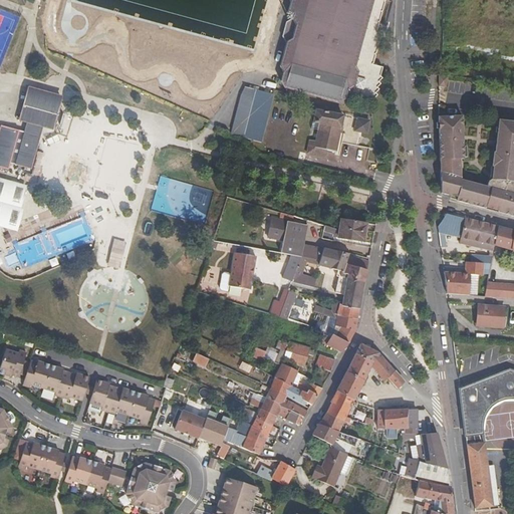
[(380,78),(379,76),(382,67),(370,64),(378,33),(376,32),(384,0),(289,0),(287,11),(292,13),(291,18),(293,23),(288,37),(284,40),(276,65),(280,73),(340,88),(338,93),(370,102),(372,102),(372,101),(373,98),(374,96),(376,94),(375,93),(377,88),(376,87),(379,83),(378,82),(380,78)]
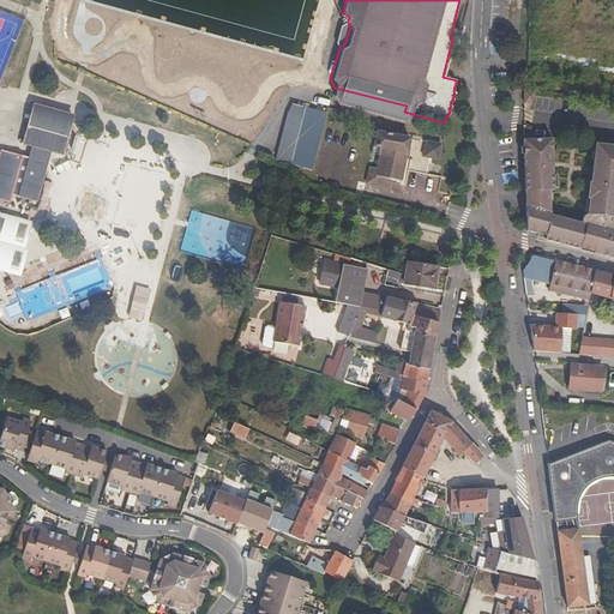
[(533,91),(523,90),(523,102),(530,103),(533,91)]
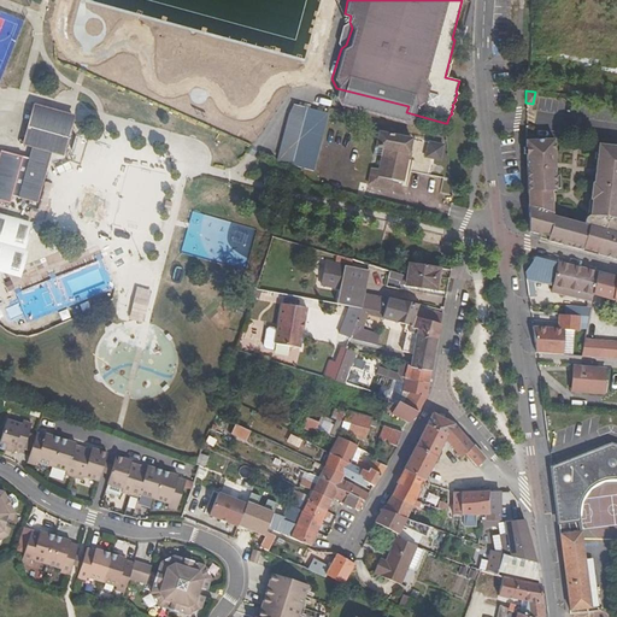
[(286,113),(270,160),(285,166),(305,110),(306,109),(293,104),(286,113)]
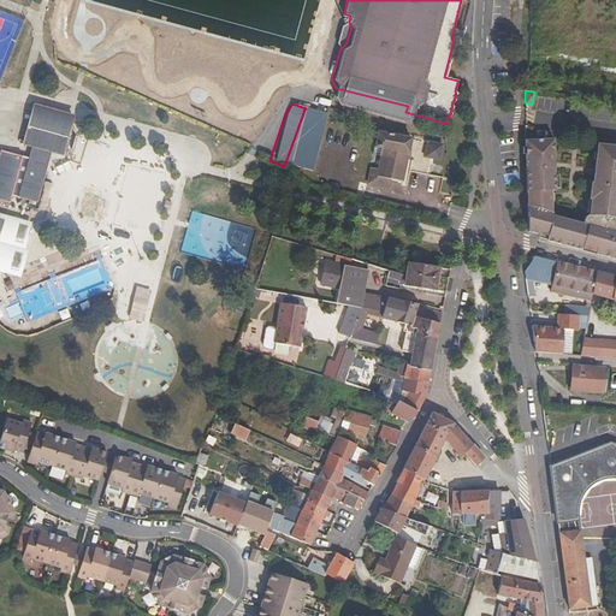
[(48,153),(64,157),(75,118),(34,106),(23,146),(33,148),(29,160),(1,152),(0,154),(0,200),(10,203),(12,196),(35,203),(48,153)]
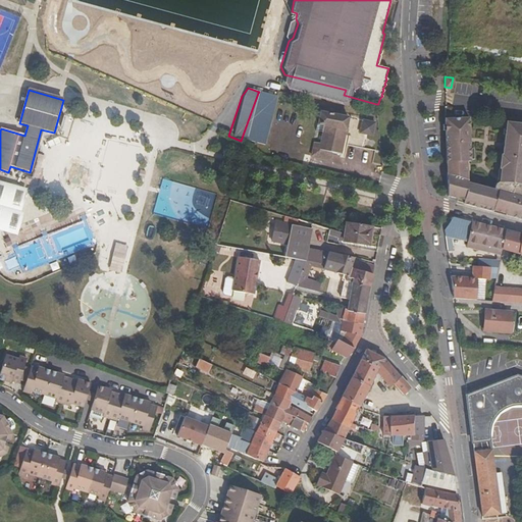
[(315,131),(322,133),(320,144),(319,150),(332,153),(340,154),(347,117),(319,112),(315,131)]
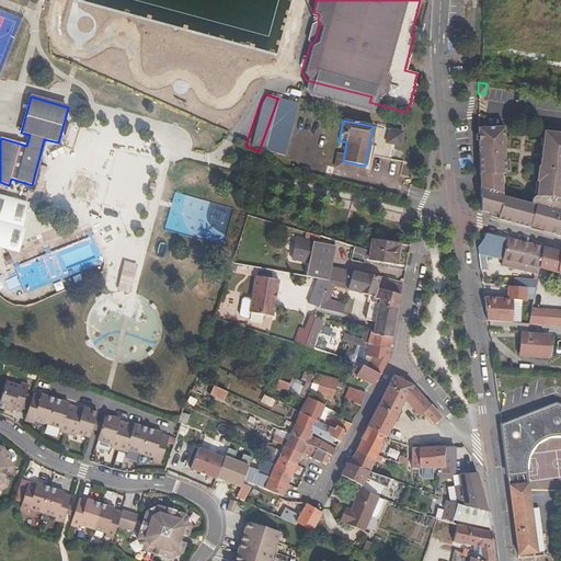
[(503,125),(479,126),(480,172),(500,172),(506,172),(505,151),(495,151),(495,147),(504,147),(503,125)]
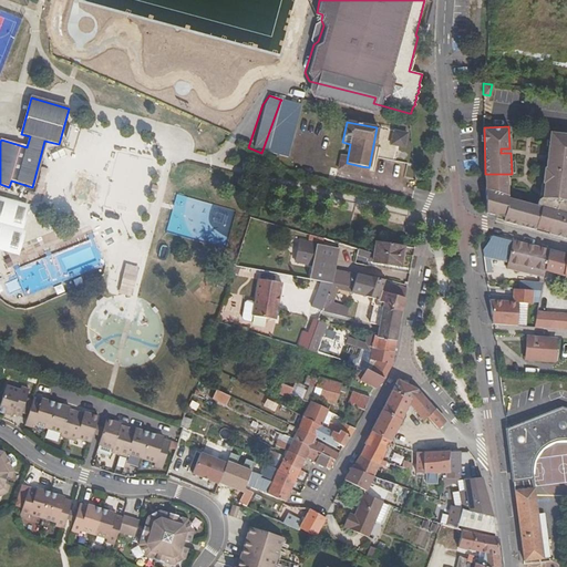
[(563,162),(546,160),(545,166),(543,166),(543,182),(544,182),(544,187),(550,189),(550,191),(566,195),(566,193),(566,132),(549,131),(547,152),(564,155),(563,162)]
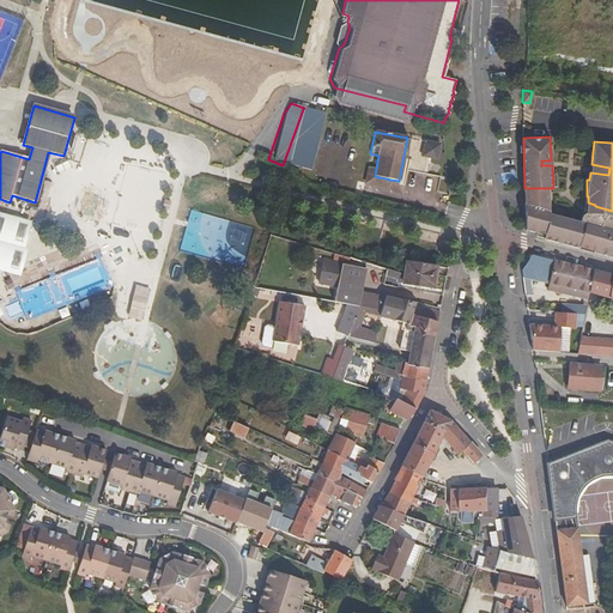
[(610,168),(592,164),(590,173),(608,175),(610,168)]
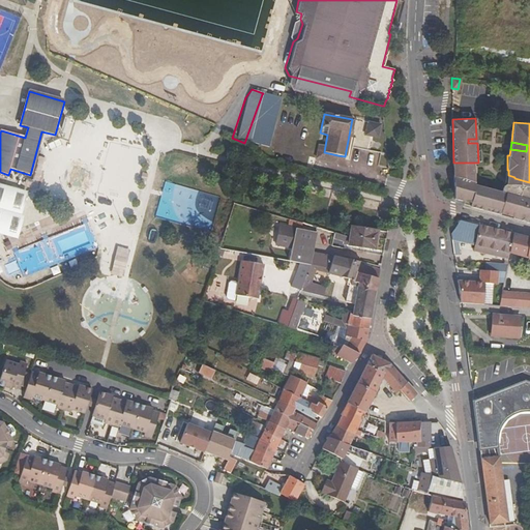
[(318,145),(316,157),(323,159),(324,152),(325,146),(318,145)]
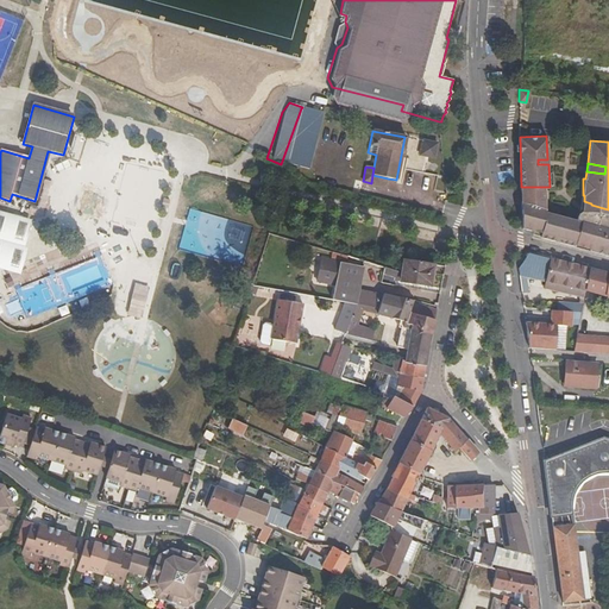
[(371,183),(385,186),(388,179),(372,175),(371,183)]
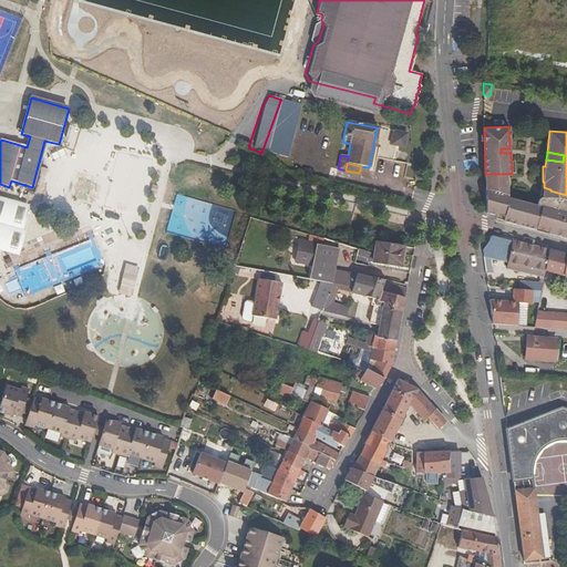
[(486,213),(506,218),(512,197),(508,197),(505,174),(485,174),(486,213)]
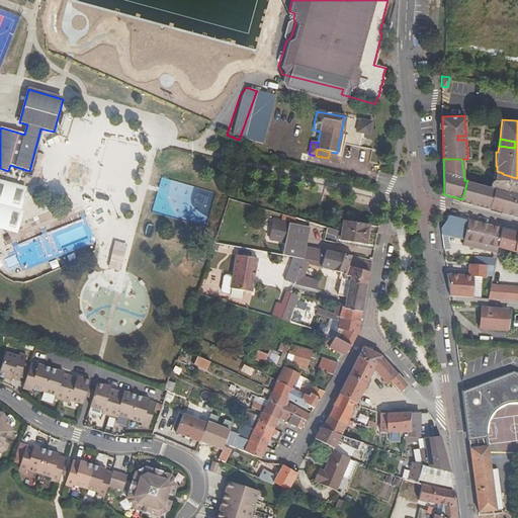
[(503,173),(497,171),(496,178),(517,182),(517,178),(503,174),(503,173)]
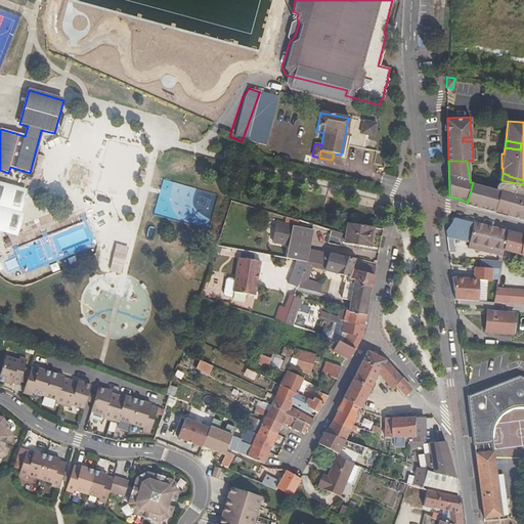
[(28,188),(0,180),(0,205),(22,211),(28,188)]
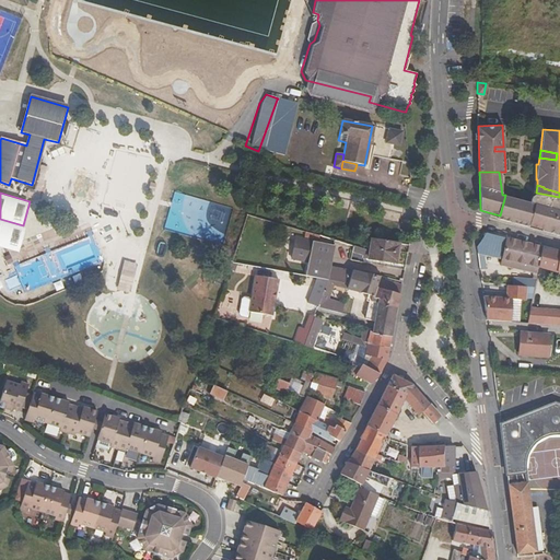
[(533,196),(532,201),(536,202),(550,206),(558,208),(559,197),(536,193),(536,195),(533,196)]
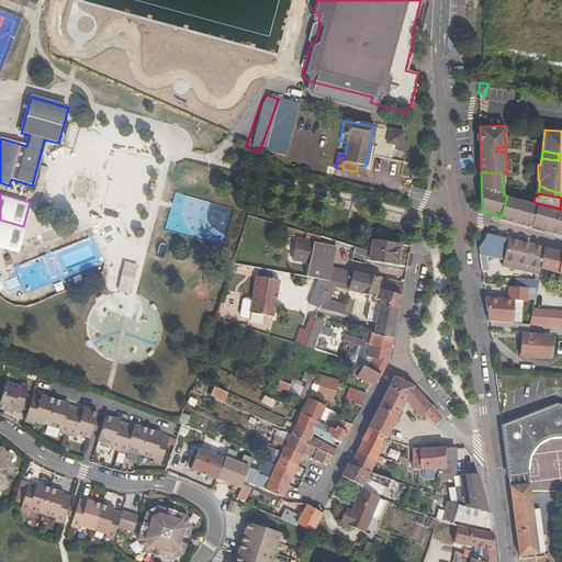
[(534,223),(538,203),(534,202),(507,195),(502,216),(501,221),(531,228),(534,223)]
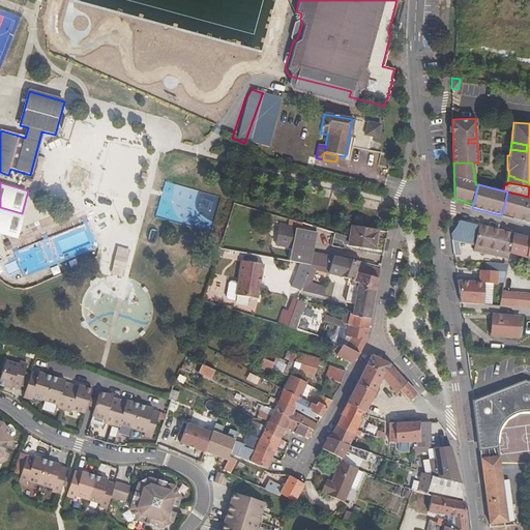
[(521,195),(507,192),(503,210),(517,214),(518,210),(521,195)]
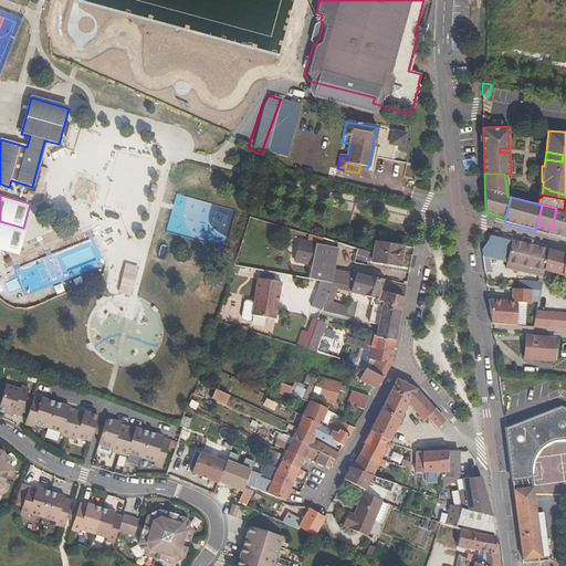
[(565,238),(565,227),(564,210),(556,208),(553,224),(559,227),(556,236),(565,238)]
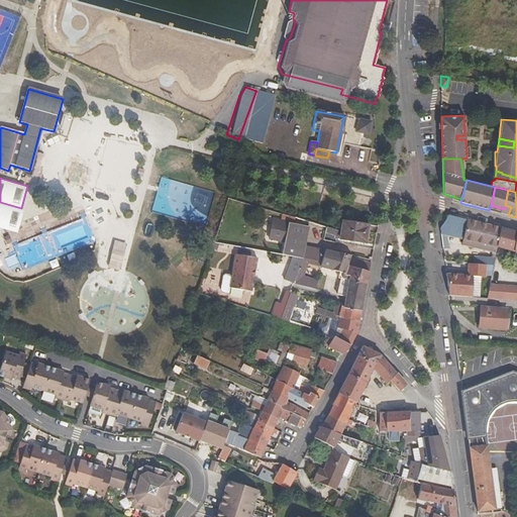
[(504,209),(503,214),(508,215),(511,207),(505,205),(504,209)]
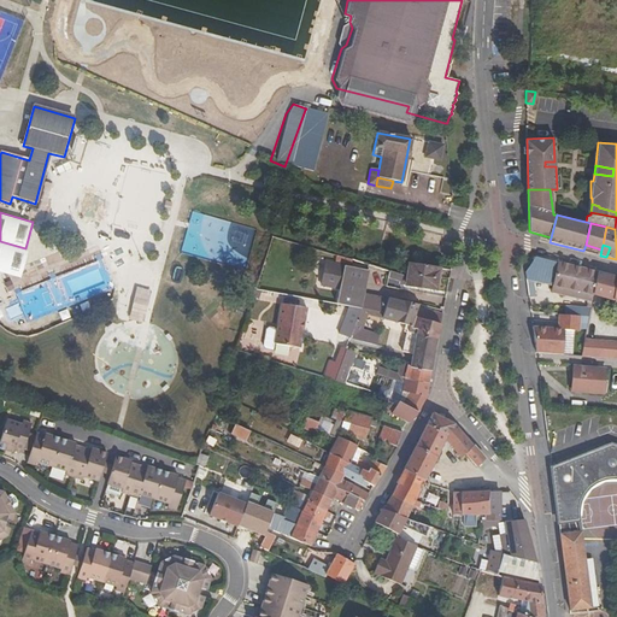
[(536,257),(524,274),(526,278),(553,286),(593,295),(598,272),(536,257)]
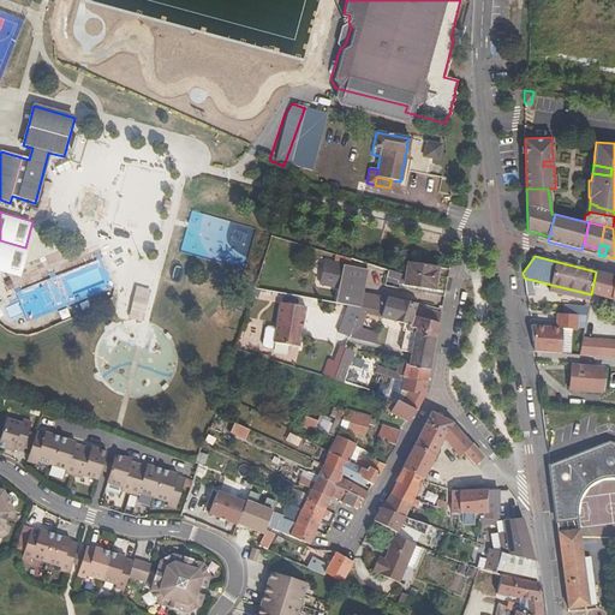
[(347,305),(359,308),(375,310),(386,312),(388,302),(362,296),(366,270),(326,262),(321,285),(339,288),(336,303),(347,305)]
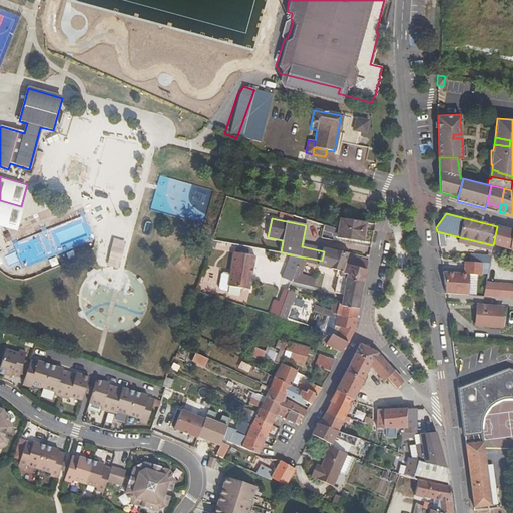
[(341,219),(340,219),(338,230),(338,237),(362,241),(365,223),(341,219)]
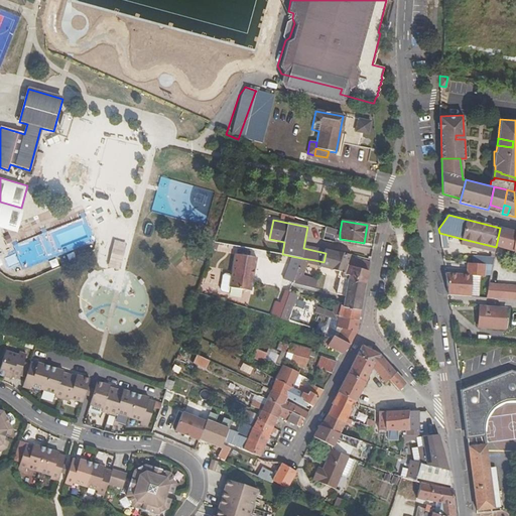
[(340,239),(340,232),(327,228),(325,234),(335,236),(335,238),(340,239)]
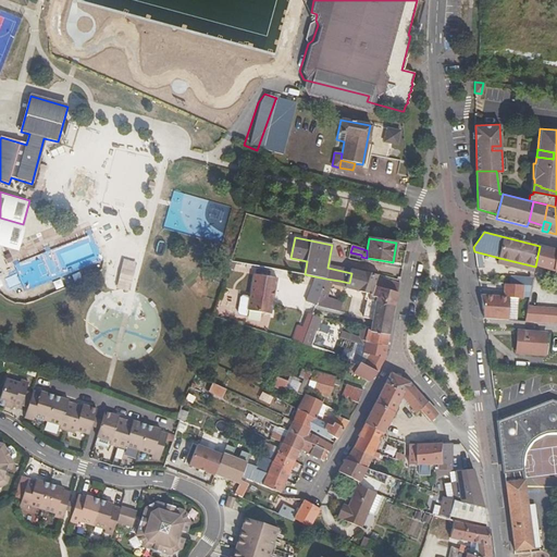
[(556,271),(556,250),(540,246),(535,267),(556,271)]
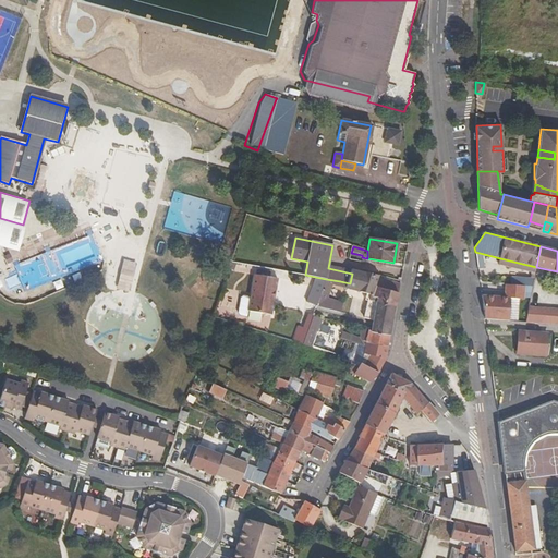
[(499,263),(535,273),(536,267),(500,258),(499,263)]
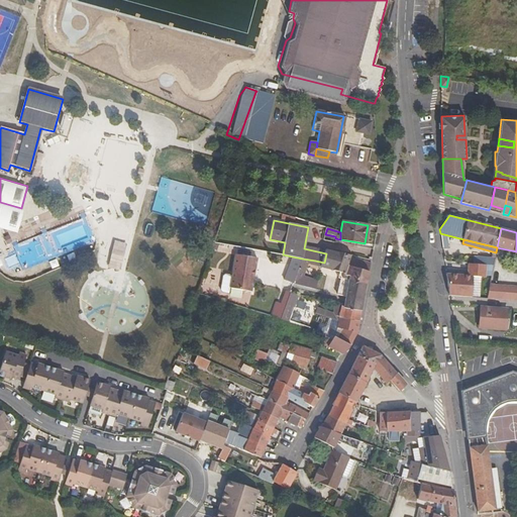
[(341,276),(347,277),(350,259),(351,255),(326,250),(326,253),(324,263),(315,261),(313,266),(321,268),(322,266),(329,268),(329,270),(342,274),(341,276)]
